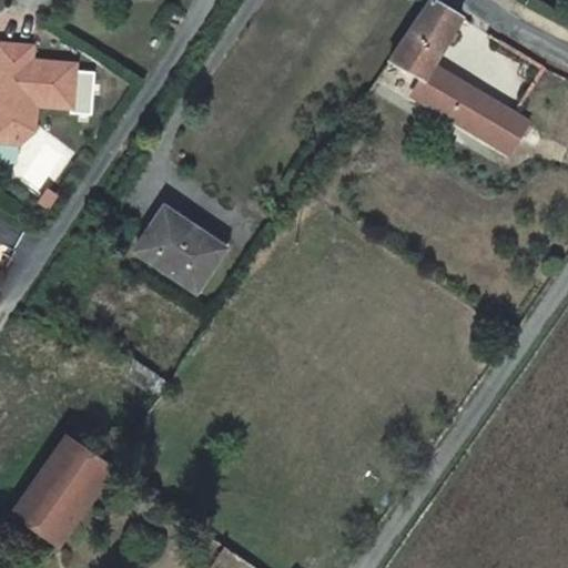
[(434,66),(463,17),(435,0),(432,0),(389,61),(423,81),(425,82),(434,66)]
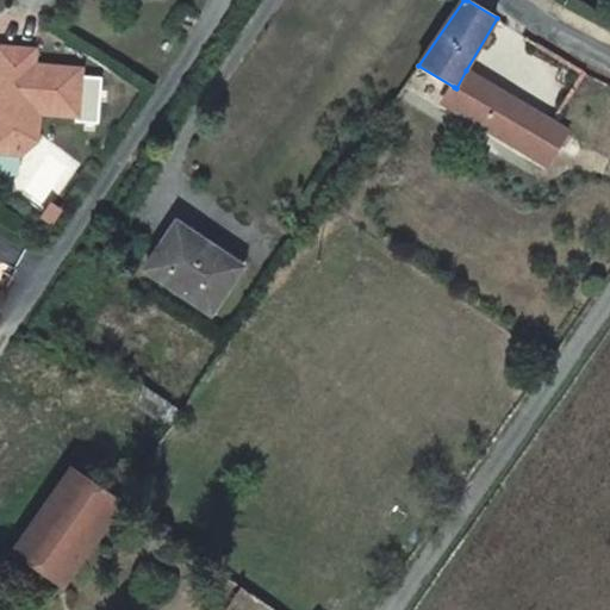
[(36,50),(0,47),(0,92),(1,92),(0,101),(0,100),(0,151),(23,154),(38,142),(41,113),(78,116),(79,116),(82,76),(82,69),(35,66),(36,50)]
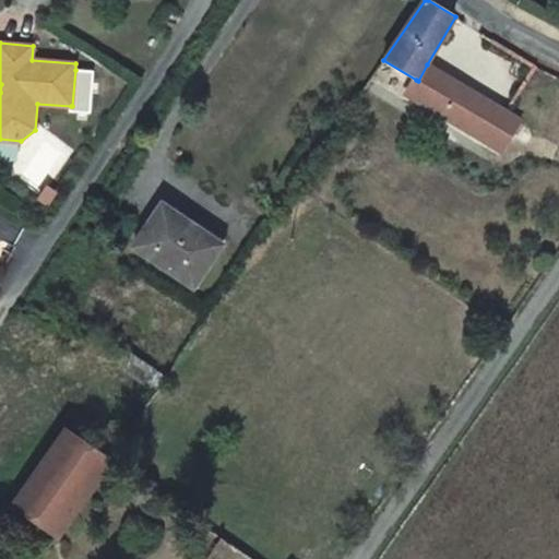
[(476,93),(427,64),(418,81),(416,80),(407,94),(458,123),(476,93)]
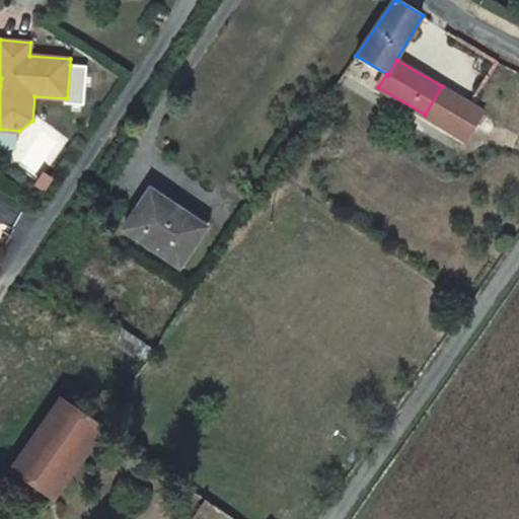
[(369,87),(376,70),(360,64),(353,81),(369,87)]
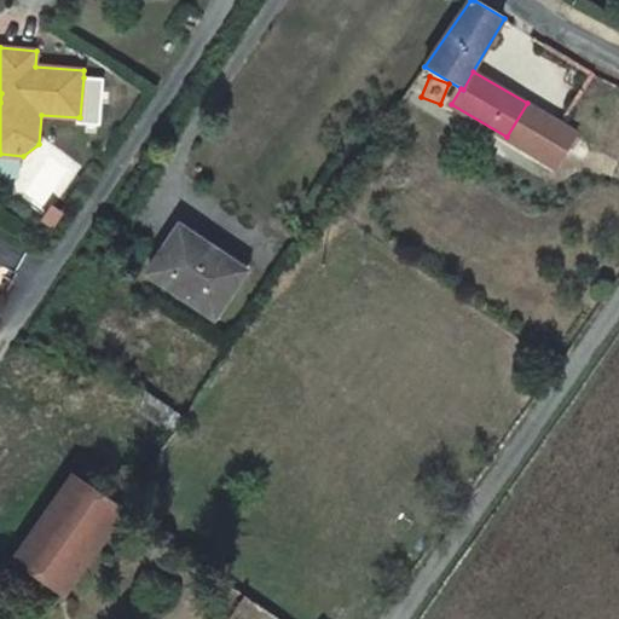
[(80,117),(79,117),(79,123),(100,126),(104,79),(84,77),(80,117)]
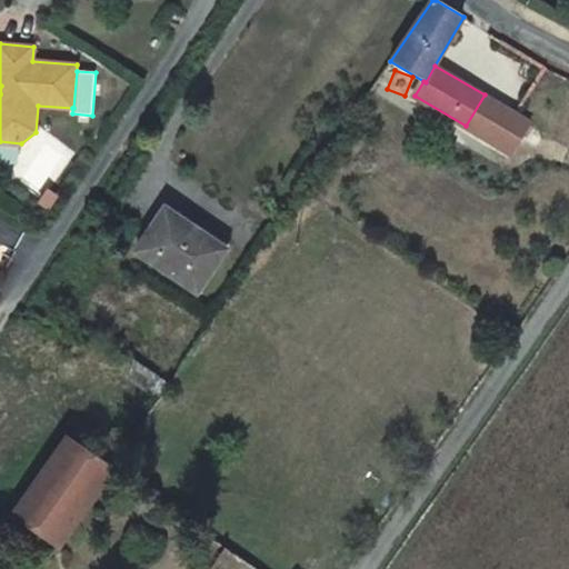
[(531,122),(485,95),(466,126),(512,153),(531,122)]
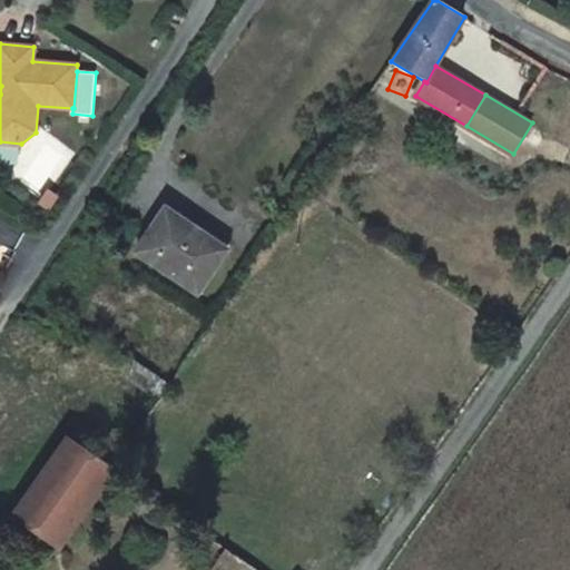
[(137,252),(197,292),(223,254),(202,239),(204,236),(166,209),(137,252)]
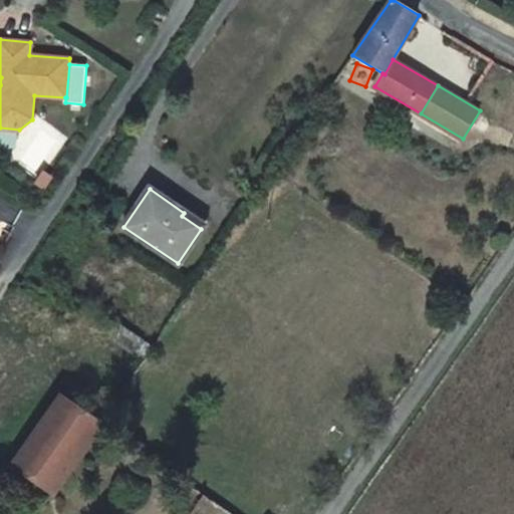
[(184,213),(182,216),(201,229),(206,221),(188,208),(184,213)]
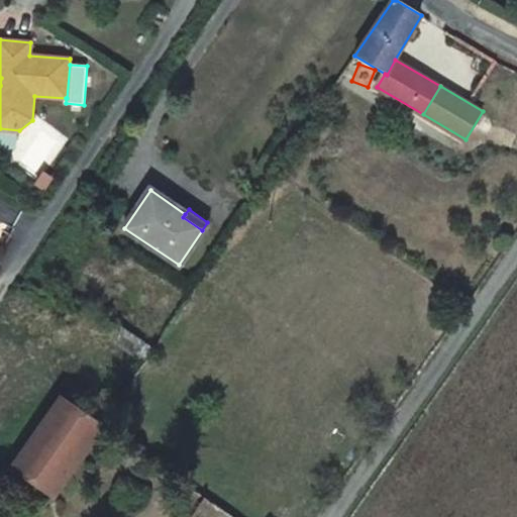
[(145,362),(154,349),(117,325),(109,338),(145,362)]
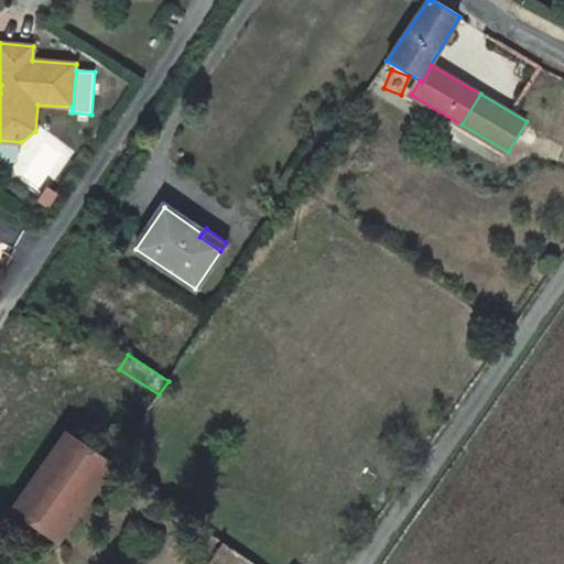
[(111,465),(127,442),(109,430),(94,453),(66,434),(13,510),(58,541),(111,465)]
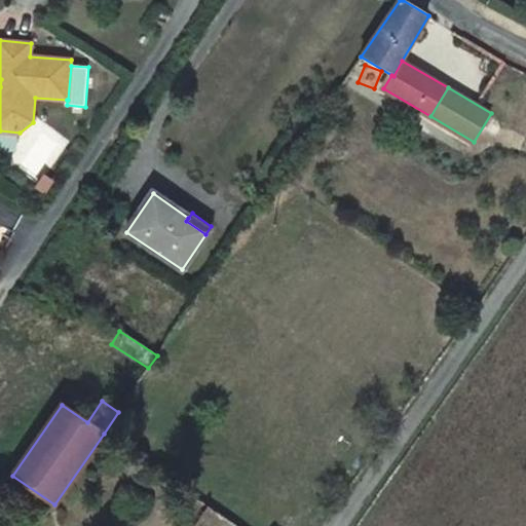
All buildings are outlined.
